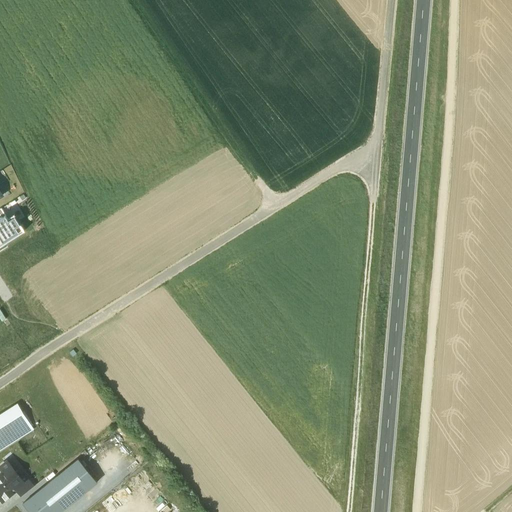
[(0,246),(25,231),(14,214),(8,218),(6,215),(2,218),(0,218),(0,246)]
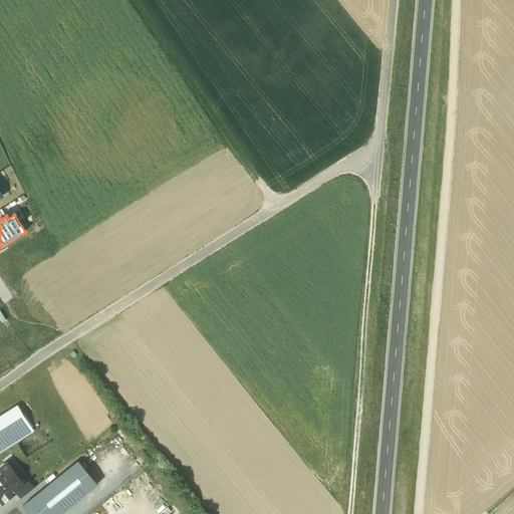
[(17,406),(0,417),(0,450),(32,430),(17,406)]
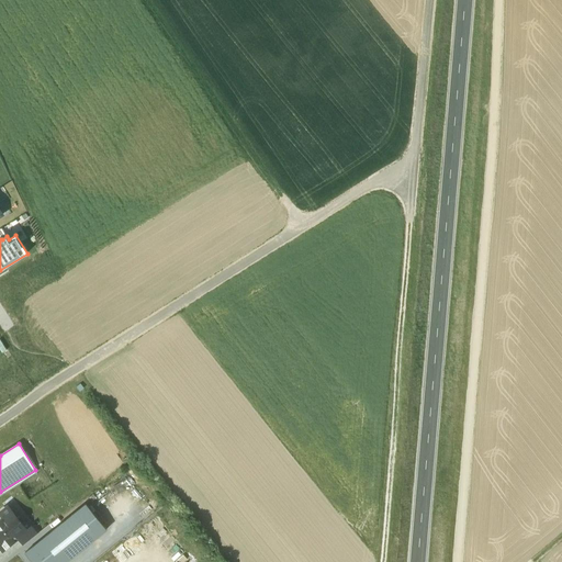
[(66,561),(108,529),(87,503),(25,553),(32,561),(66,561)]
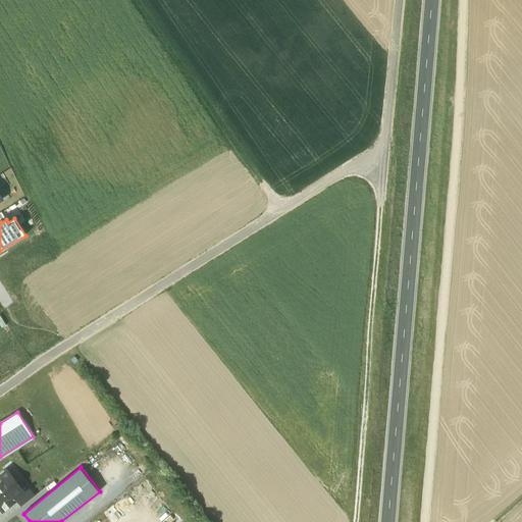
[(135,467),(128,473),(135,480),(142,475),(135,467)]
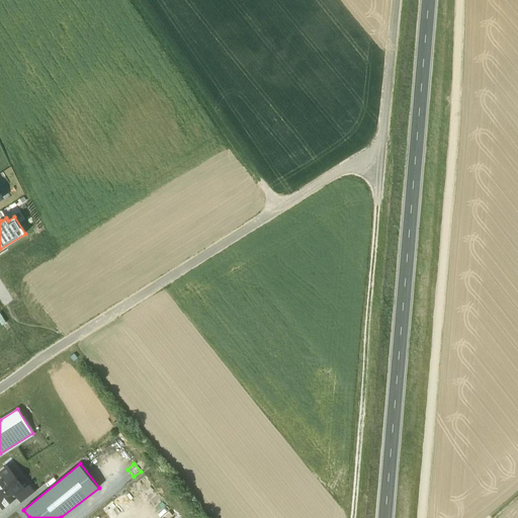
[(24,490),(7,467),(0,472),(0,475),(3,479),(0,481),(0,503),(3,507),(16,496),(24,490)]
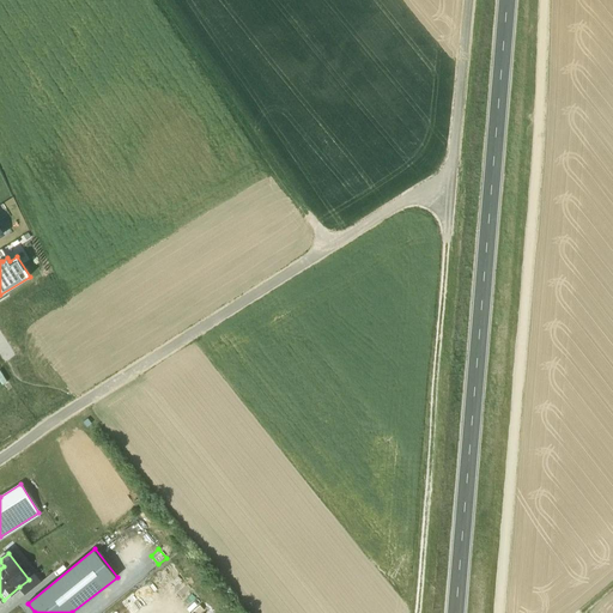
[(29,580),(19,587),(26,595),(41,583),(35,575),(29,580)]
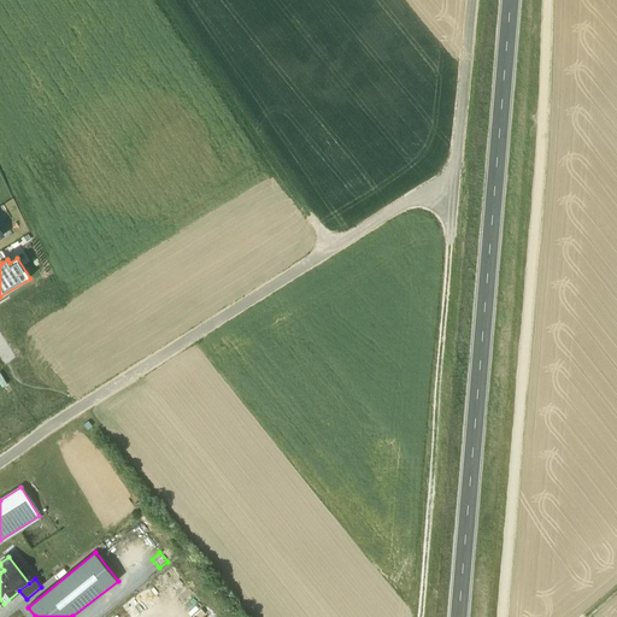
All buildings are outlined.
